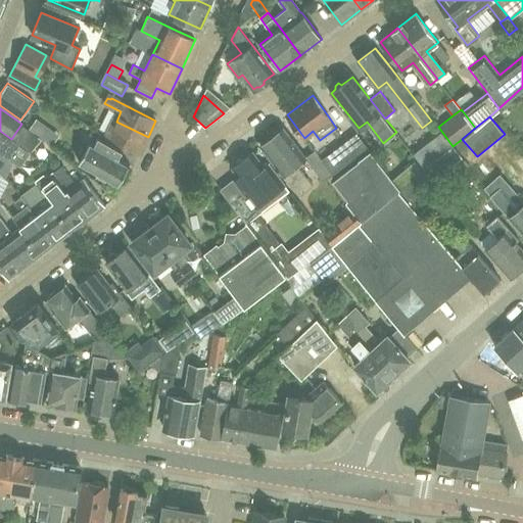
[(31,130),(43,139),(50,129),(37,120),(31,130)]
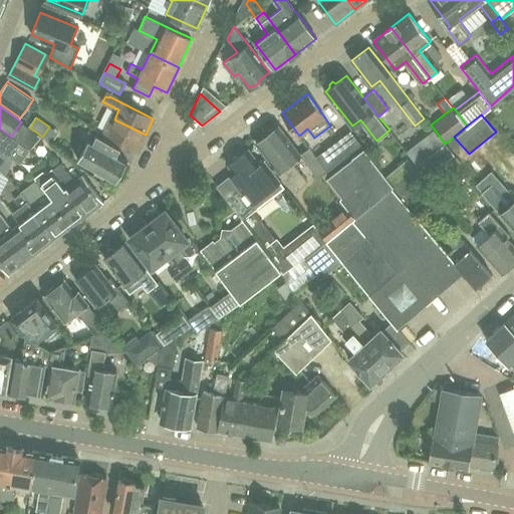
[(138,150),(146,135),(114,119),(106,135),(119,141),(138,150)]
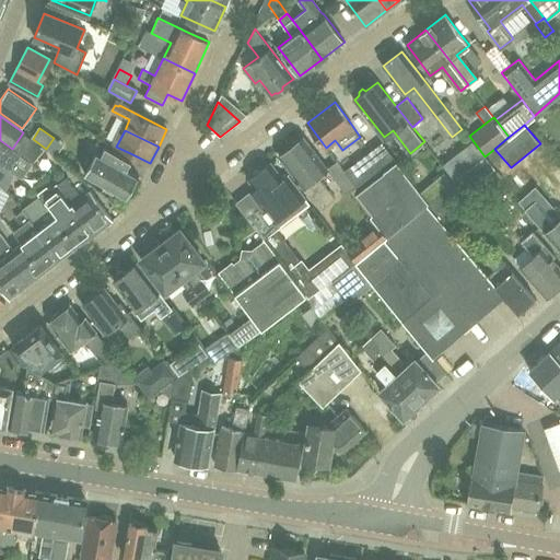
[(328,168),(317,154),(304,137),(302,139),(299,138),(293,142),(294,144),(279,156),(303,187),(308,184),(316,193),(311,197),(321,210),(336,198),(318,176),(328,168)]
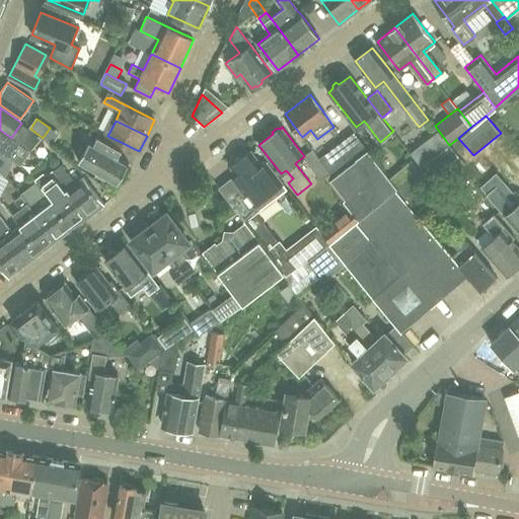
[(0,151),(7,156),(8,157),(16,144),(0,131),(0,151)]
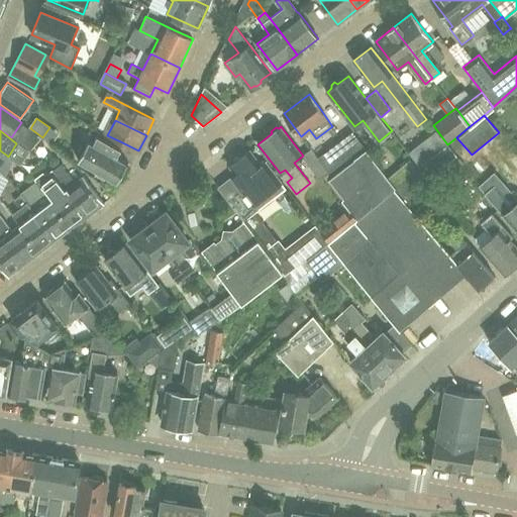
[(447,144),(437,130),(425,139),(436,153),(447,144)]
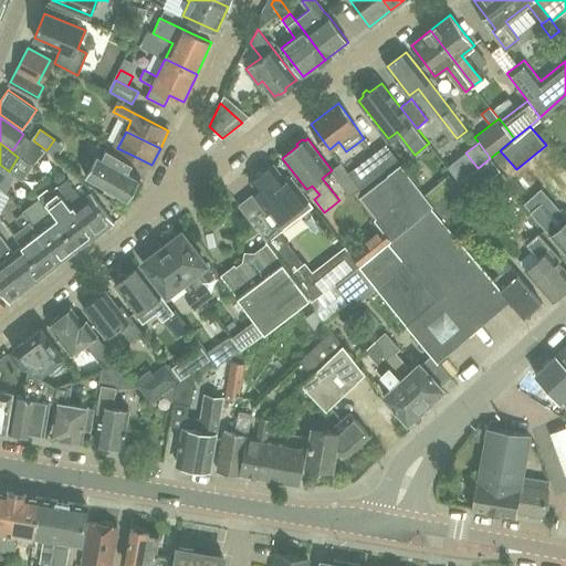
[(385,145),(348,174),(365,194),(401,166),(385,145)]
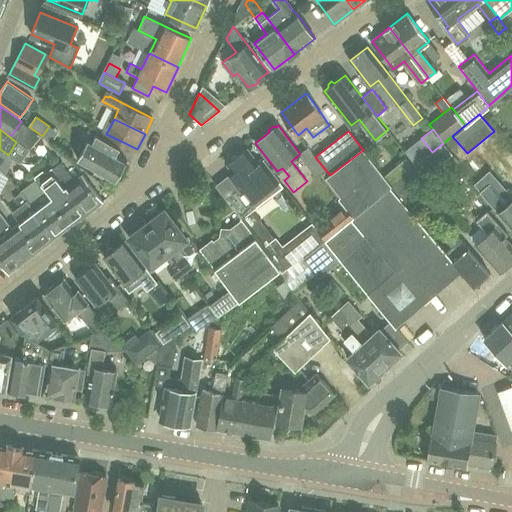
[(88,139),(77,159),(96,169),(94,172),(104,178),(105,175),(116,181),(127,161),(116,155),(121,148),(96,134),(92,141),(88,139)]
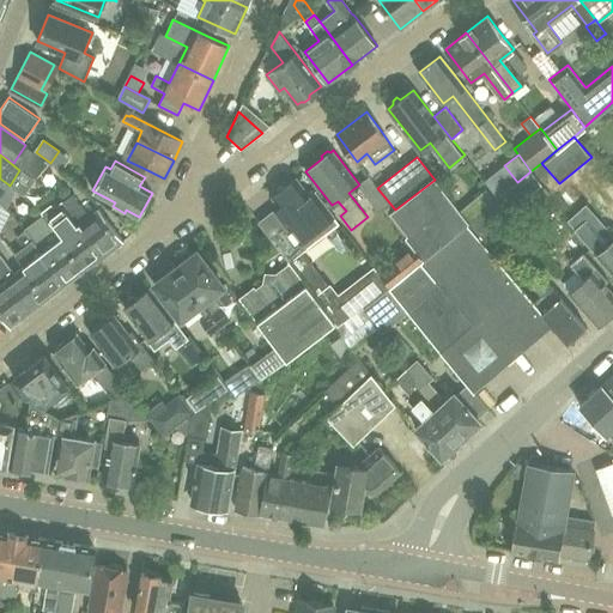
[(542,187),(530,171),(496,200),(489,206),(499,219),(542,187)]
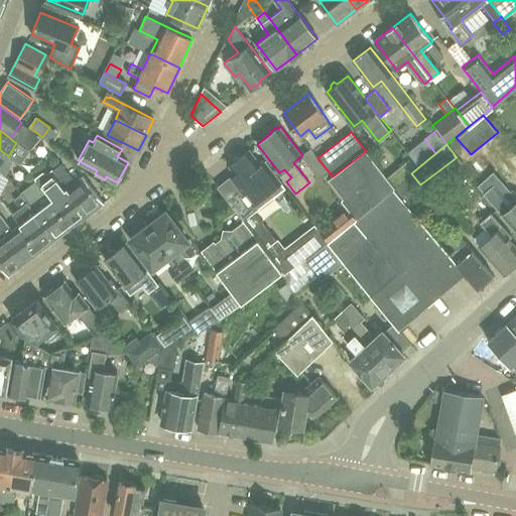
[(286,187),(280,179),(266,161),(261,165),(250,150),(239,157),(237,157),(234,160),(234,162),(229,165),(256,201),(269,190),(274,197),(286,187)]
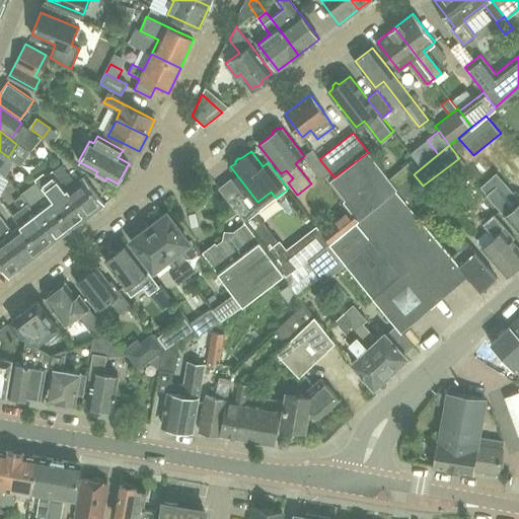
[(416,213),(395,190),(388,179),(368,152),(329,182),(349,207),(359,220),(331,242),(329,244),(346,265),(368,292),(399,330),(419,313),(415,308),(461,268),(452,256),(440,242),(441,241),(416,213)]
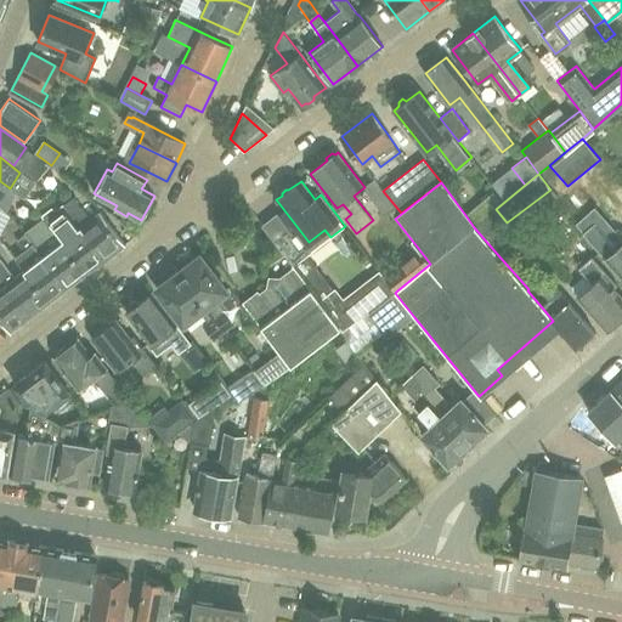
[(503,203),(495,192),(465,215),(474,227),(495,210),(496,209),(503,203)]
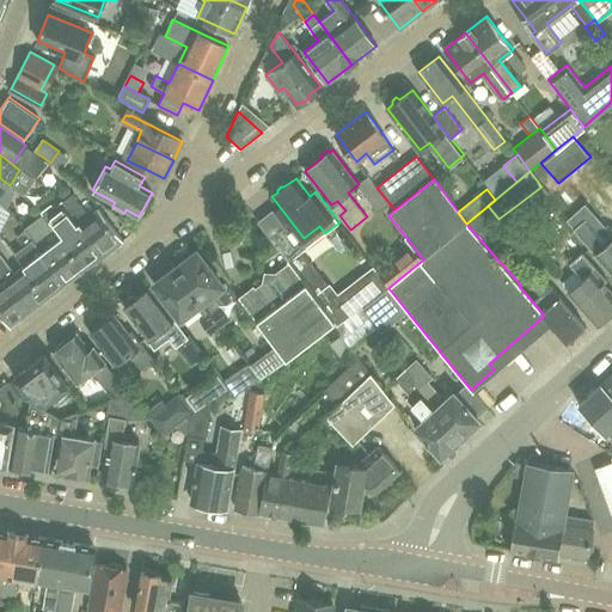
[(87,219),(78,206),(71,197),(63,203),(67,208),(103,255),(123,240),(99,209),(87,219)]
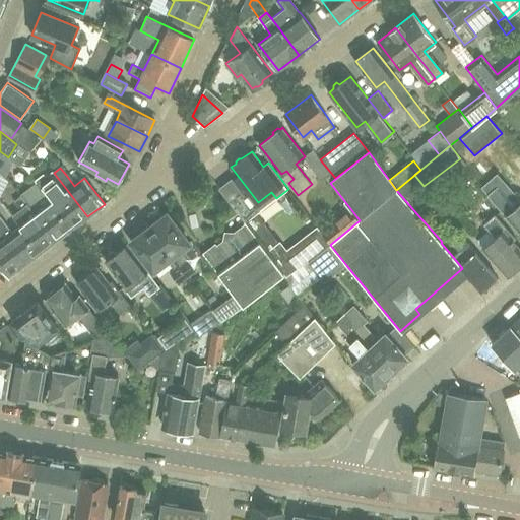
[(87,216),(57,177),(54,173),(48,177),(47,175),(37,183),(52,202),(53,202),(72,229),(87,216)]
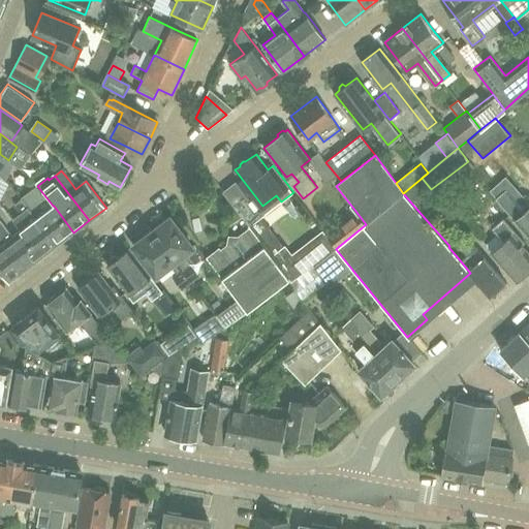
[(528,201),(505,176),(490,189),(504,208),(528,235),(528,201)]
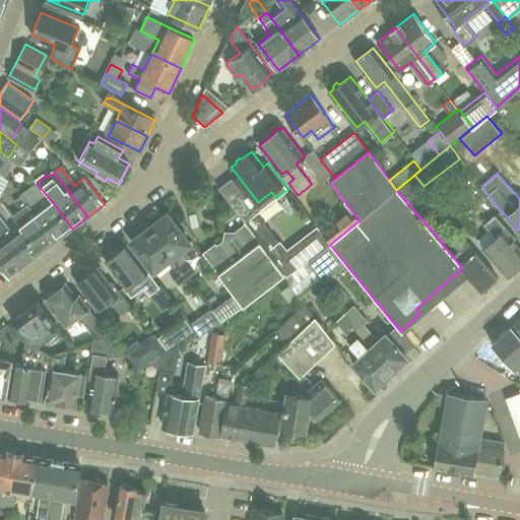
[(396,190),(416,213),(434,198),(413,176),(396,190)]
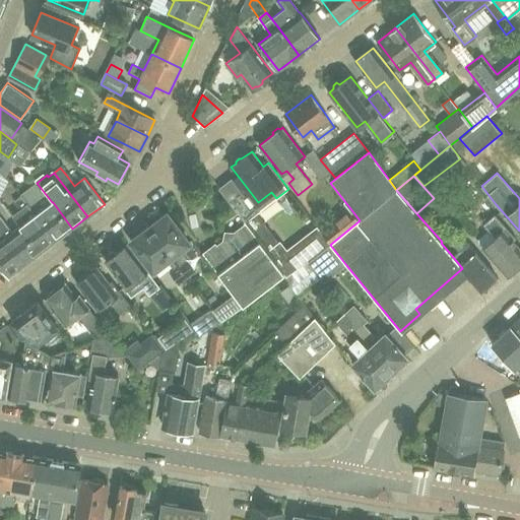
[(72,229),(53,202),(52,202),(37,183),(21,194),(57,241),(72,229)]
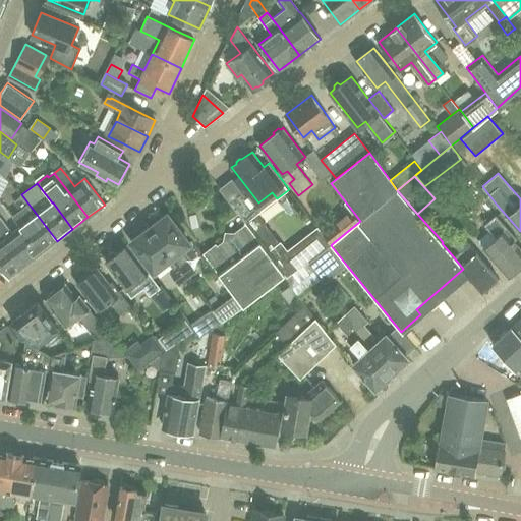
[(323,231),(333,243),(360,221),(350,208),(334,186),(331,188),(329,192),(334,199),(339,198),(347,210),(323,231)]
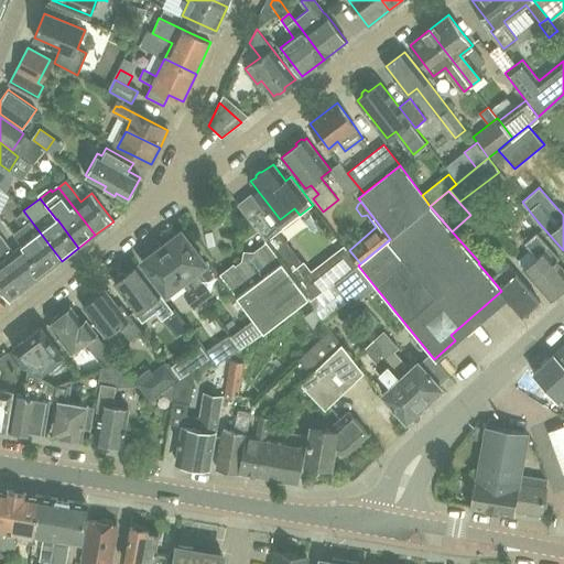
[(266,240),(278,230),(261,209),(249,218),(266,240)]
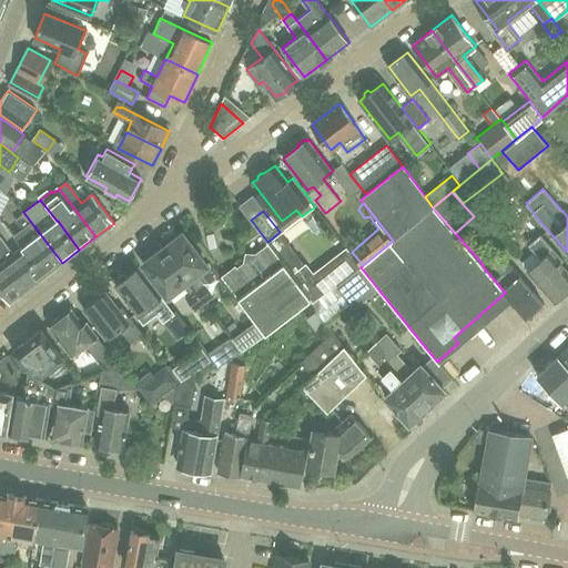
[(44,275),(62,263),(23,212),(23,213),(24,214),(17,221),(23,230),(26,229),(33,240),(23,247),(44,275)]
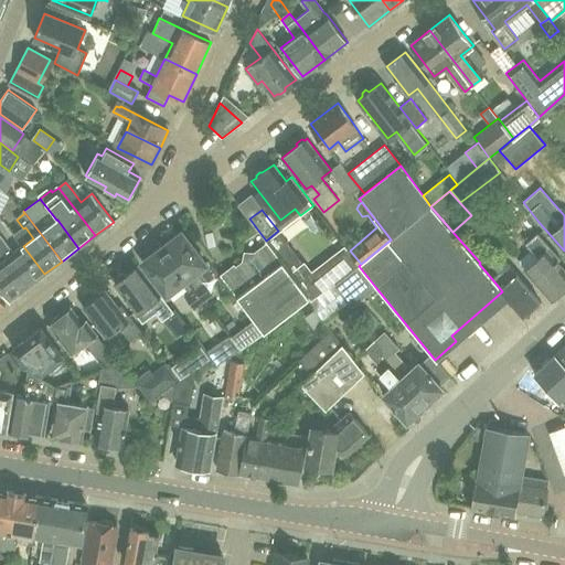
[(266,241),(290,273),(304,263),(278,231),(266,241)]
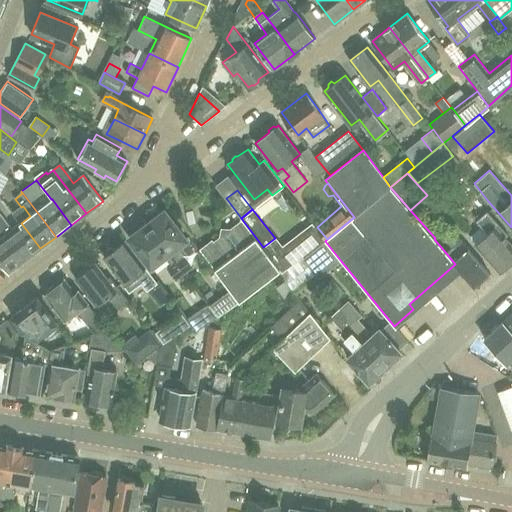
[(186,239),(177,226),(165,210),(147,223),(185,273),(204,298),(212,293),(184,255),(180,258),(173,249),(186,239)]
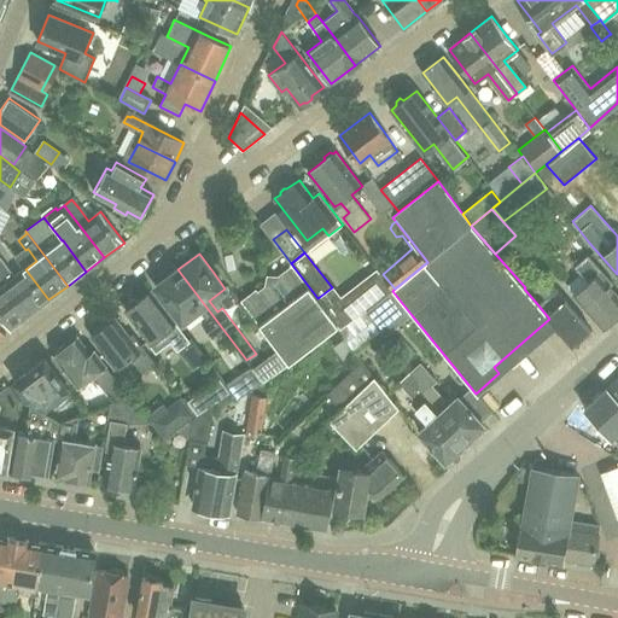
[(617,312),(617,295),(611,286),(610,286),(613,283),(588,255),(575,266),(588,281),(573,295),(602,327),(617,312)]
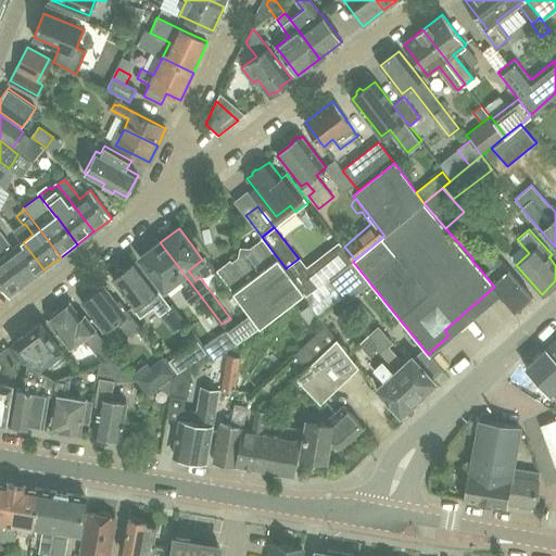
[(43,269),(23,242),(14,249),(0,230),(0,249),(26,283),(43,269)]
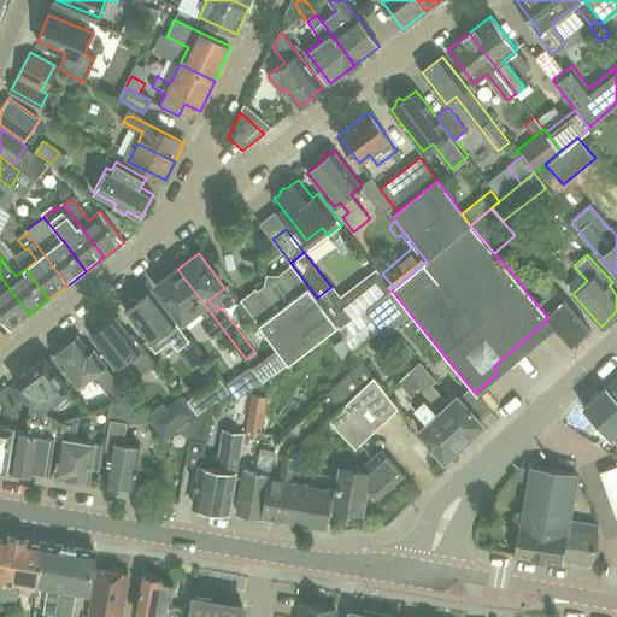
[(288,363),(338,324),(317,298),(291,263),(289,264),(292,268),(278,277),(271,277),(270,283),(258,293),(256,291),(241,301),(288,363)]
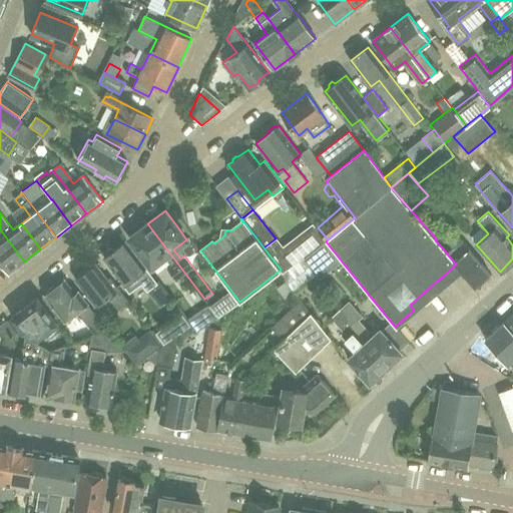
[(176,280),(185,274),(147,223),(130,237),(151,266),(165,255),(171,266),(167,269),(176,280)]
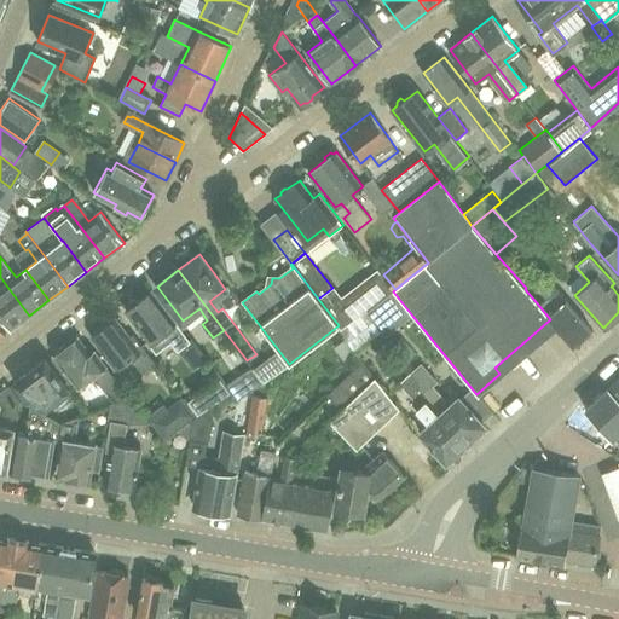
[(0,316),(11,330),(29,316),(0,277),(0,316)]
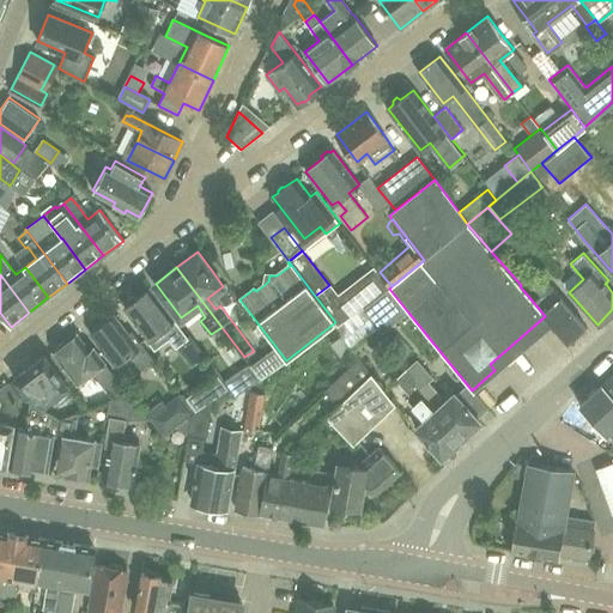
[(566,341),(586,326),(544,277),(534,286),(541,296),(534,303),(545,316),(551,323),(566,341)]
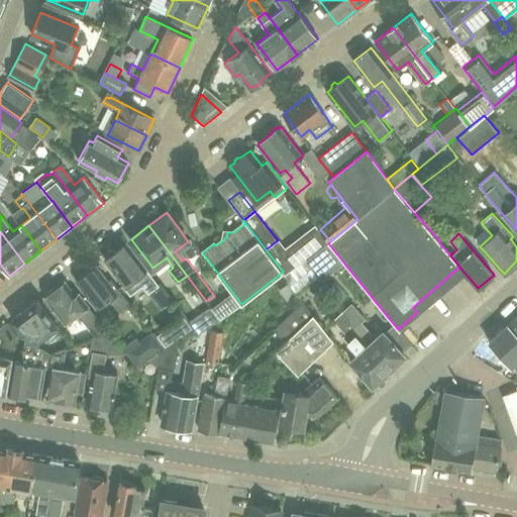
[(159,286),(138,260),(126,243),(116,250),(111,250),(107,254),(106,259),(105,260),(125,286),(137,277),(149,292),(159,286)]
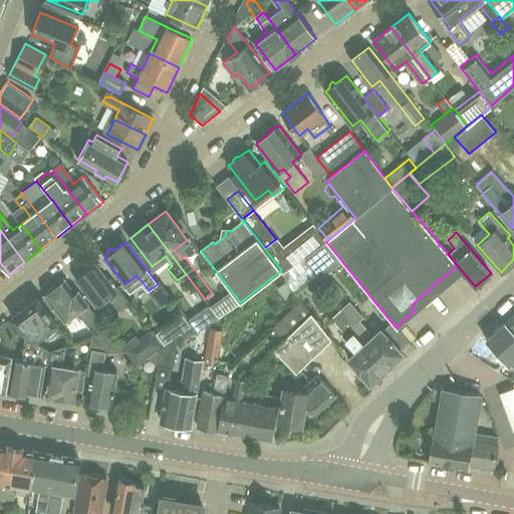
[(320,280),(342,262),(326,242),(303,259),(320,280)]
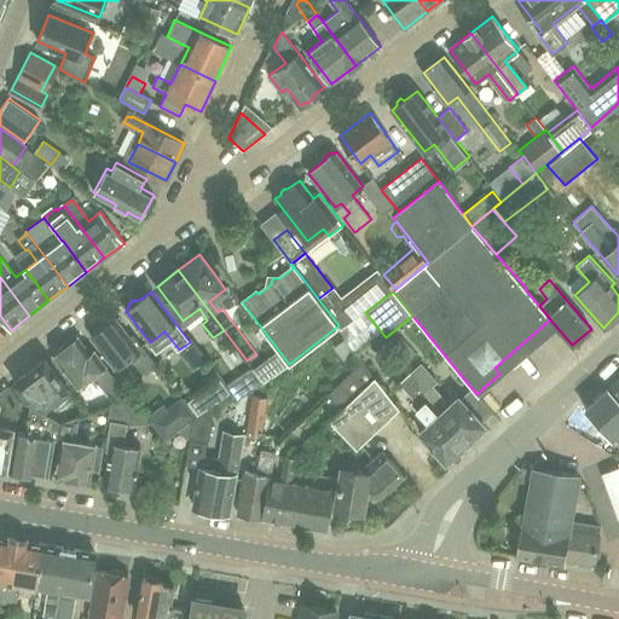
[(134,334),(131,337),(116,318),(105,327),(104,324),(93,333),(94,334),(91,336),(116,369),(132,357),(144,372),(156,364),(134,334)]
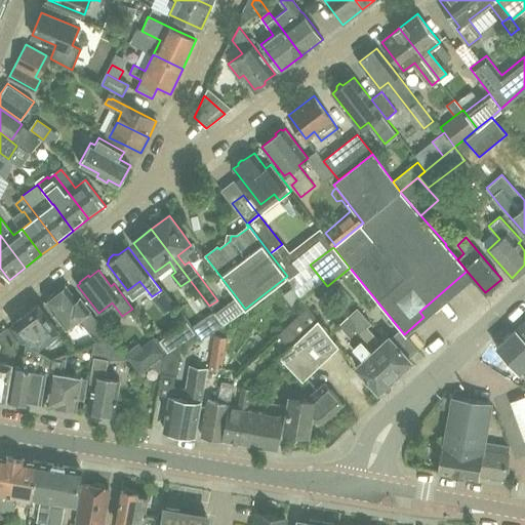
[(50,295),(50,298),(46,301),(58,318),(67,328),(79,318),(89,331),(99,323),(81,297),(77,299),(67,286),(57,292),(54,292),(50,295)]
